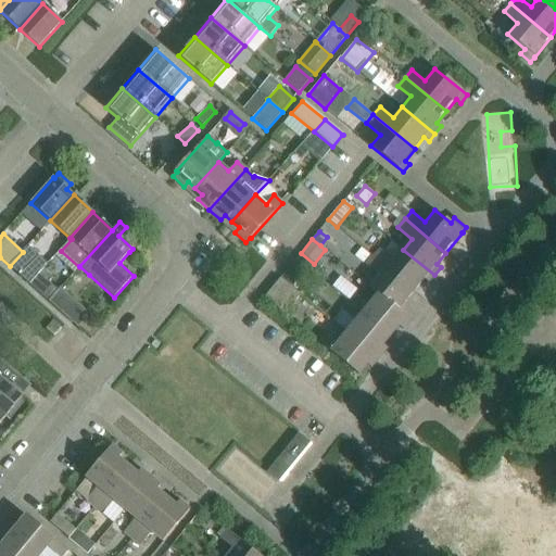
[(23,252),(10,266),(28,283),(41,268),(47,263),(28,245),(23,252)]
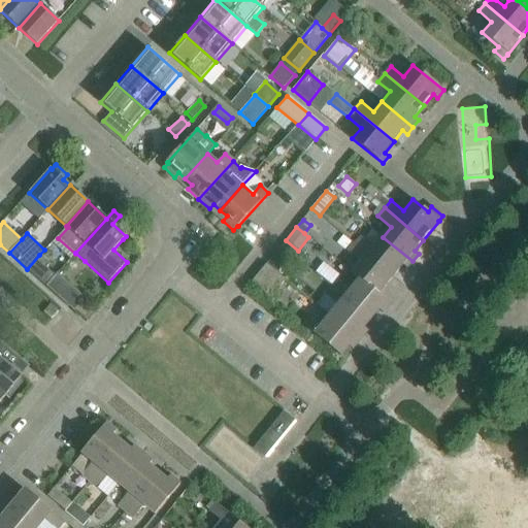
[(344,236),(339,242),(349,251),(354,243),(344,236)]
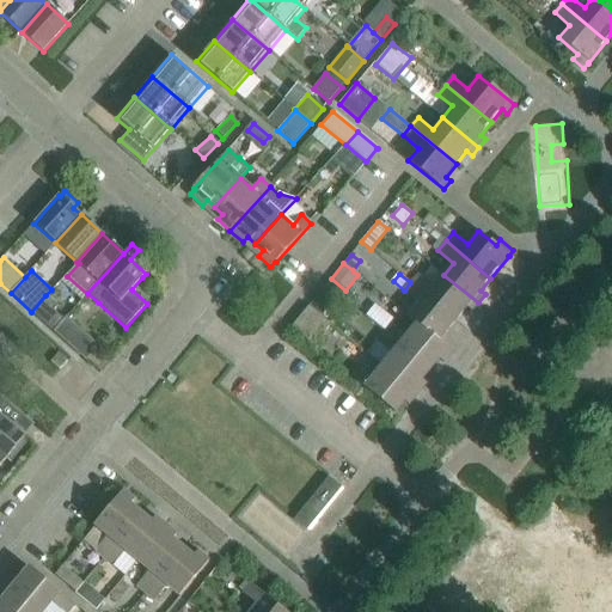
[(478,303),(444,275),(434,287),(420,275),(411,283),(456,320),(466,307),(471,311),(478,303)]
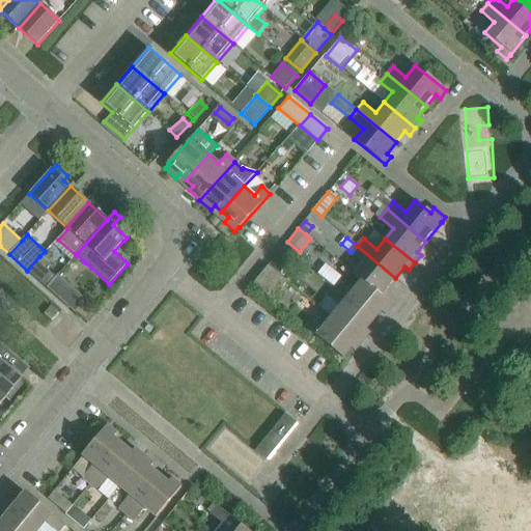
[(395,278),(357,246),(351,254),(363,264),(355,275),(362,281),(385,300),(385,299),(391,292),(387,288),(395,278)]
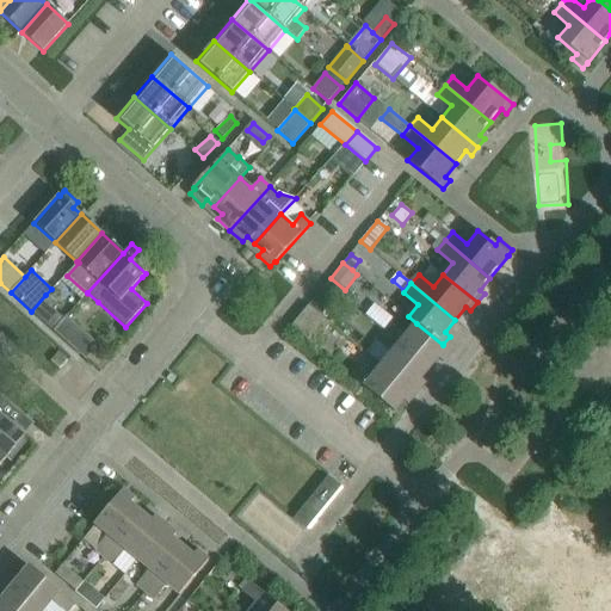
[(319,292),(309,306),(320,314),(329,301),(319,292)]
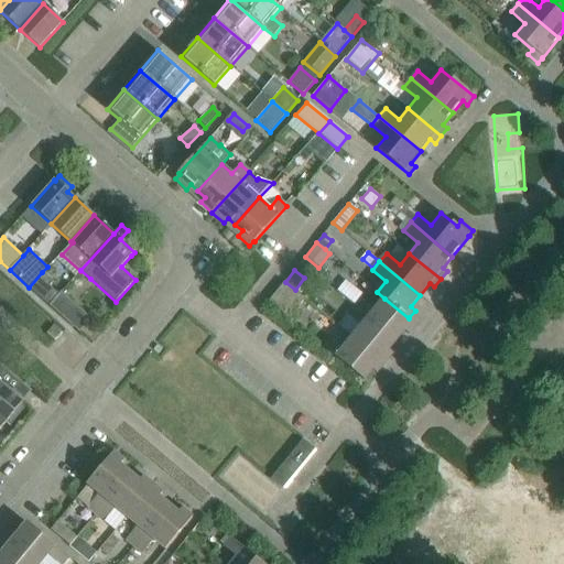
[(60,294),(50,285),(53,282),(42,272),(29,288),(50,305),(60,294)]
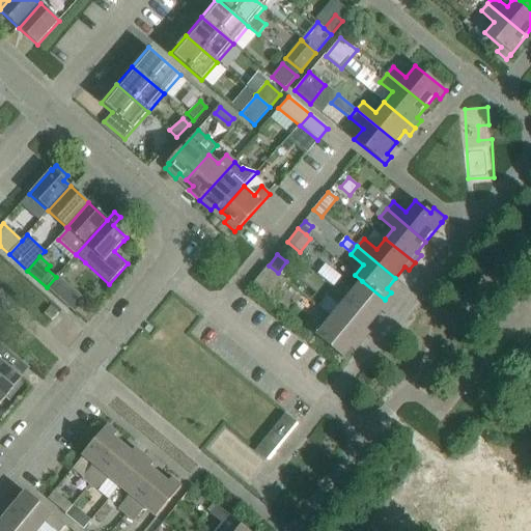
[(272,300),(287,281),(268,266),(253,284),(272,300)]
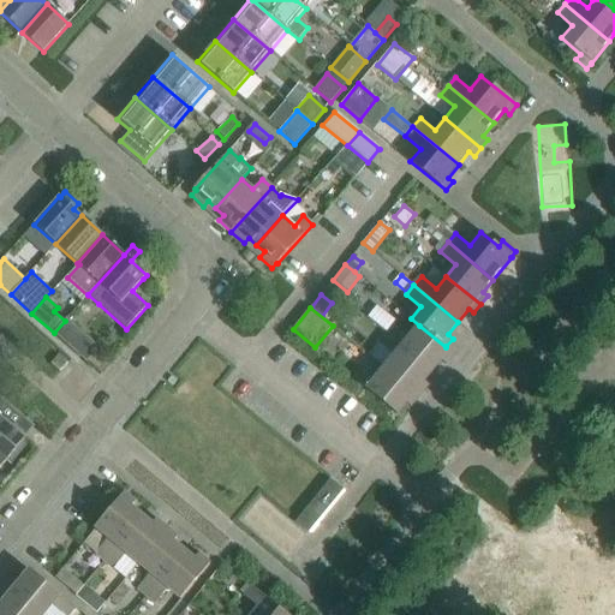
[(90,340),(67,318),(65,321),(54,333),(78,354),(90,340)]
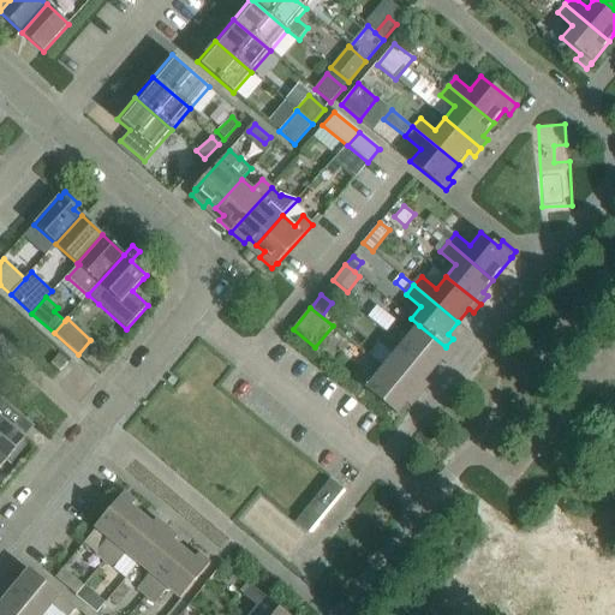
[(455,353),(446,346),(446,347),(419,326),(410,336),(395,326),(388,335),(433,371),(441,360),(446,365),(455,353)]
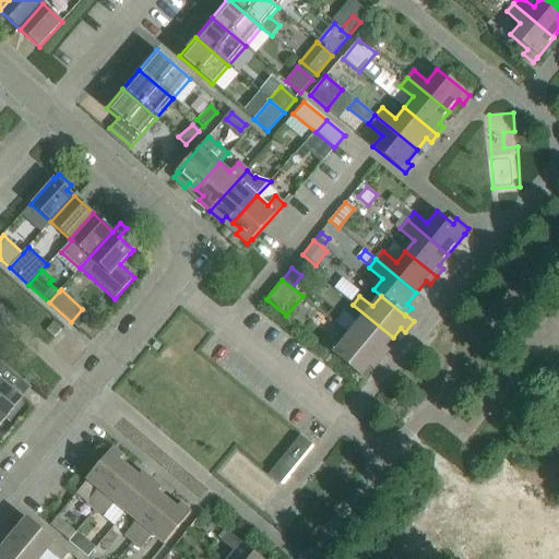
[(393,337),(353,305),(345,313),(358,323),(349,334),(381,360),(390,351),(385,347),(393,337)]
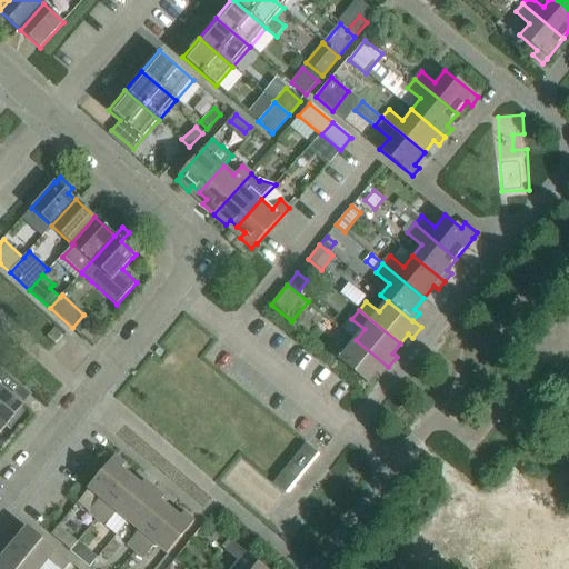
[(56,343),(62,336),(55,328),(47,337),(56,343)]
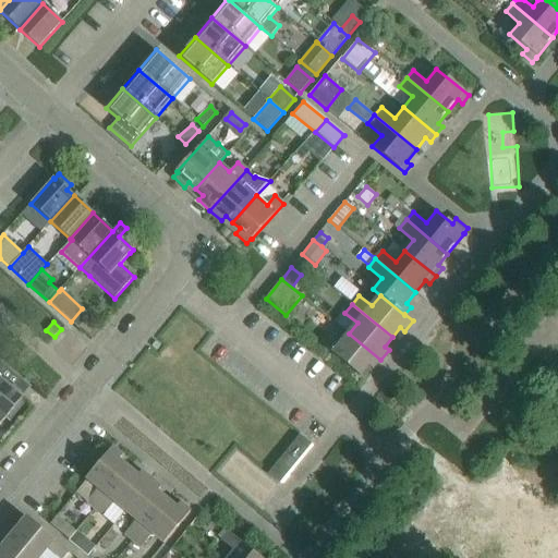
[(380,360),(349,334),(339,344),(326,334),(319,341),(332,353),(360,376),(368,365),(373,370),(380,360)]
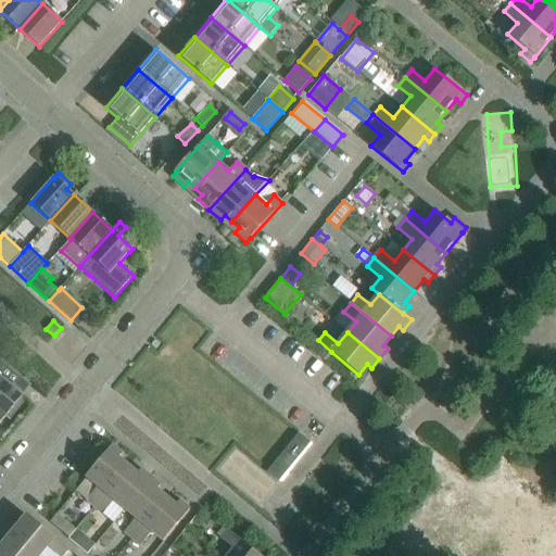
[(17,390),(25,380),(0,358),(0,411),(7,417),(14,407),(17,411),(25,402),(22,399),(24,396),(17,390)]
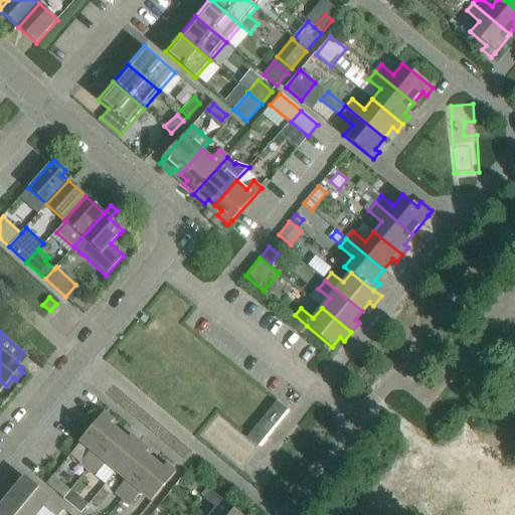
[(258,446),(287,410),(277,402),(247,438),(258,446)]
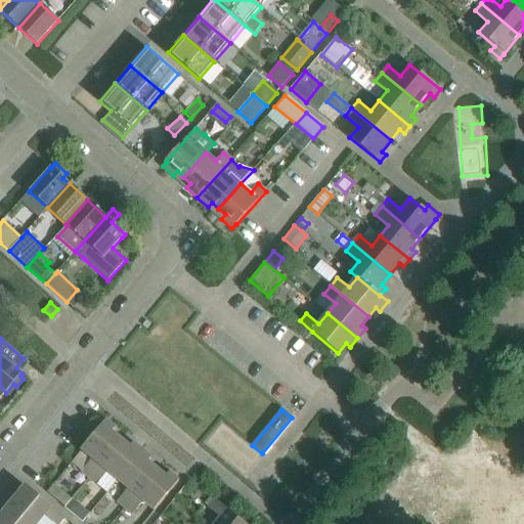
[(89,478),(121,439),(112,432),(116,428),(105,420),(81,450),(91,459),(81,472),(89,478)]
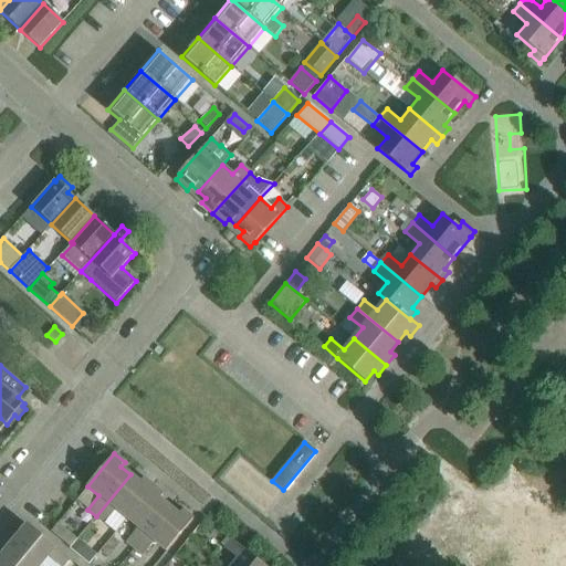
[(127,519),(154,486),(144,478),(140,482),(130,474),(96,516),(104,523),(116,510),(127,519)]
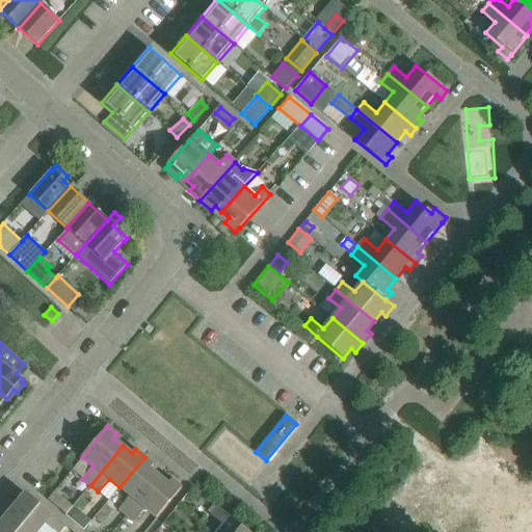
[(127,515),(159,476),(150,469),(154,464),(144,457),(120,487),(130,496),(118,509),(127,515)]
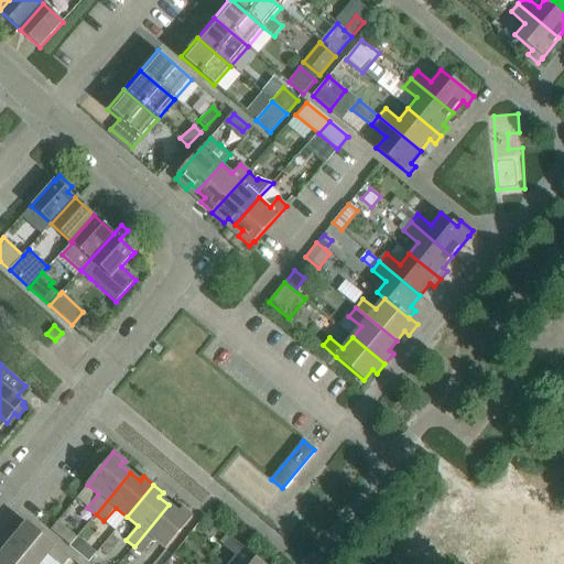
[(165,550),(193,517),(182,508),(179,512),(169,505),(134,546),(143,553),(154,540),(165,550)]
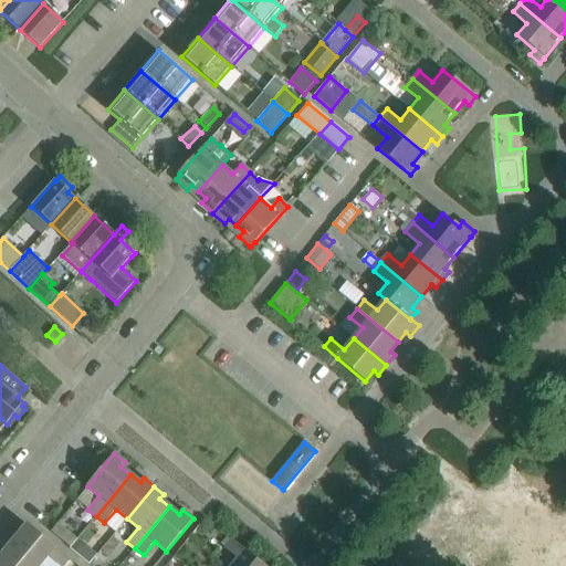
[(55,547),(44,538),(27,524),(17,537),(12,533),(6,541),(37,565),(39,565),(48,556),(59,565),(62,565),(69,559),(54,548),(55,547)]
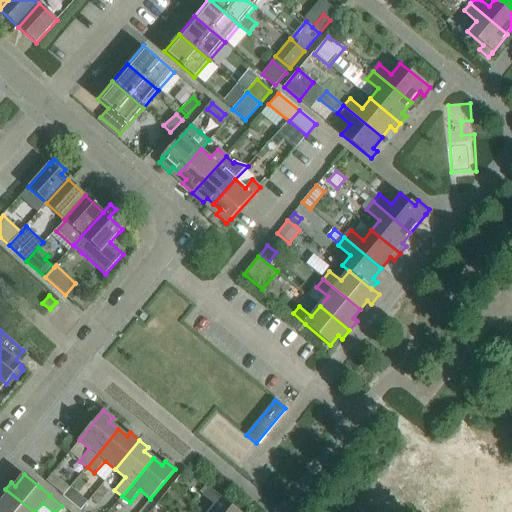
[(206,485),(200,493),(204,496),(210,488),(206,485)]
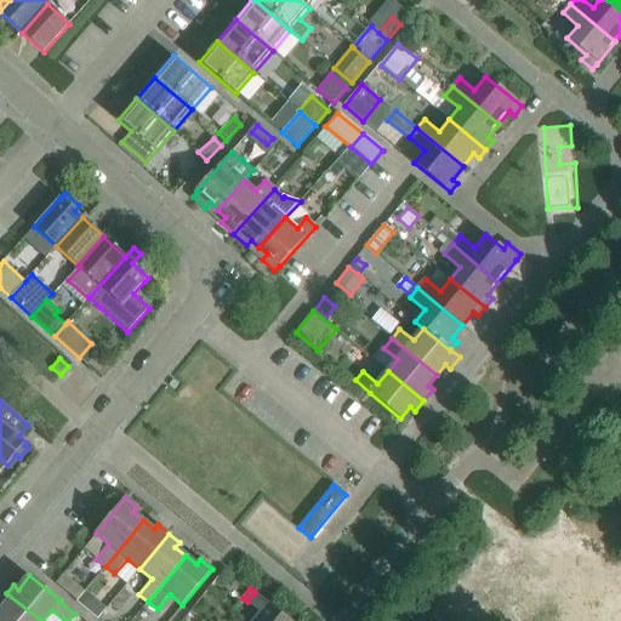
[(100,617),(106,607),(81,592),(75,604),(100,617)]
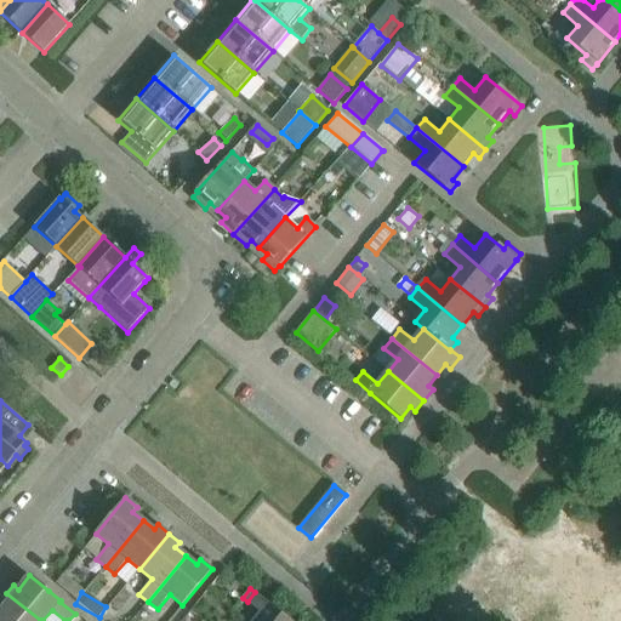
[(290,620),(255,592),(248,602),(246,602),(260,614),(254,620),(290,620)]
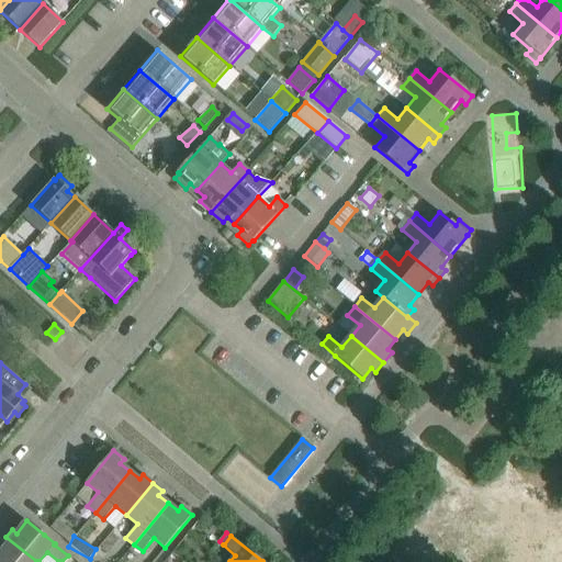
[(36,561),(6,537),(0,543),(0,544),(4,548),(0,552),(0,561),(36,561)]
